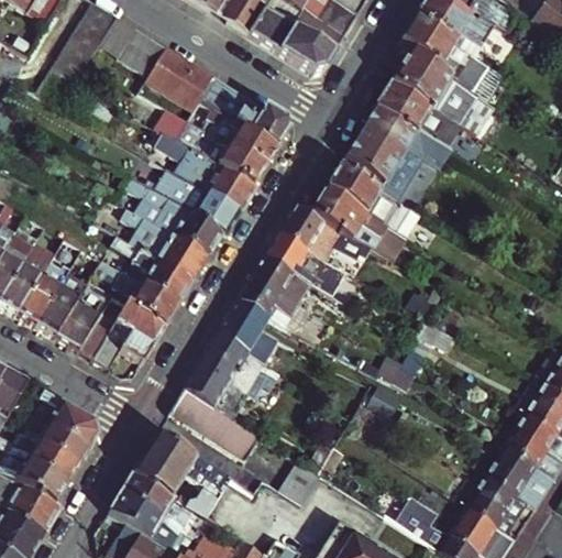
[(8,0),(25,11),(23,14),(20,12),(3,41),(28,54),(59,0),(8,0)]
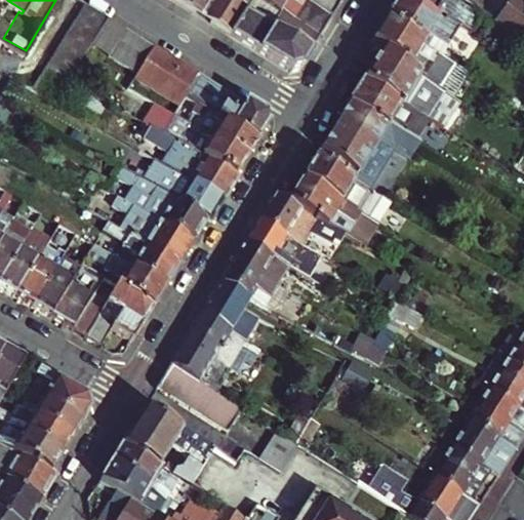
[(183,0),(231,30),(250,0),(183,0)]
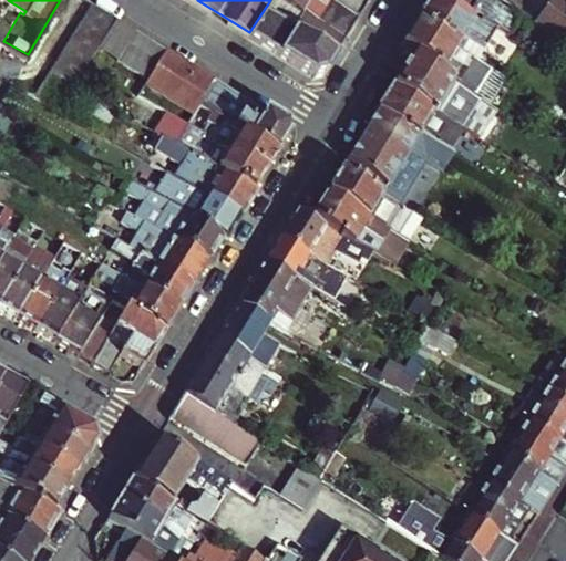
[(270,0),(249,32),(315,73),(326,69),(359,16),(359,14),(345,6),(338,0),(270,0)]
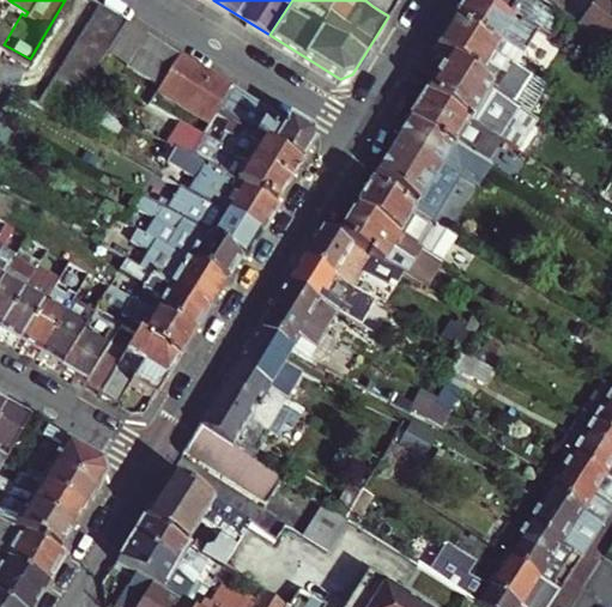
[(365,0),(373,6),(388,16),(398,0),(365,0)]
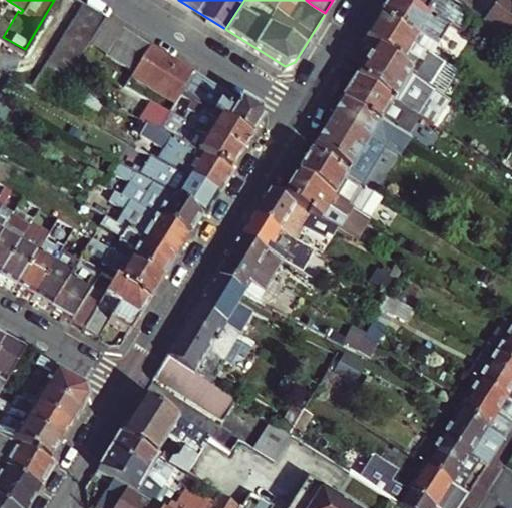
[(470,16),(448,0),(387,0),(377,17),(433,52),(451,23),(461,29),(470,16)]
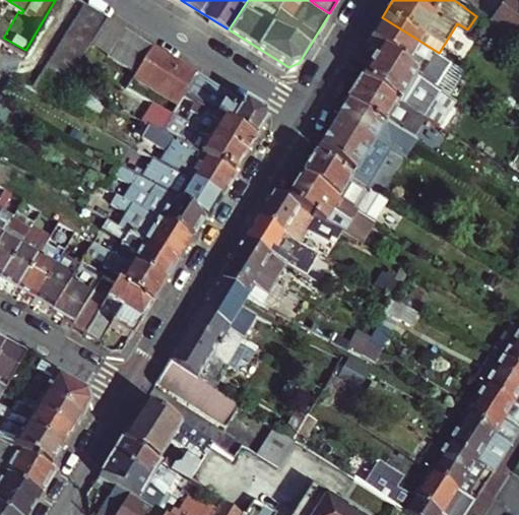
[(505,0),(492,19),(518,39),(518,0),(505,0)]
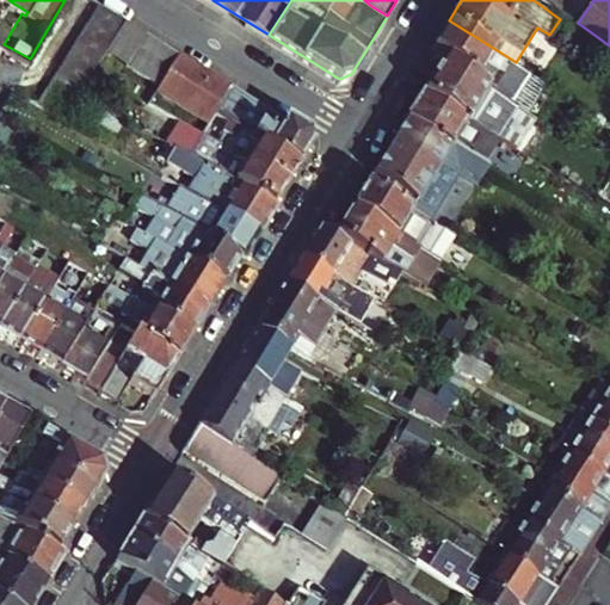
[(100,2),(92,14),(117,30),(124,17),(100,2)]
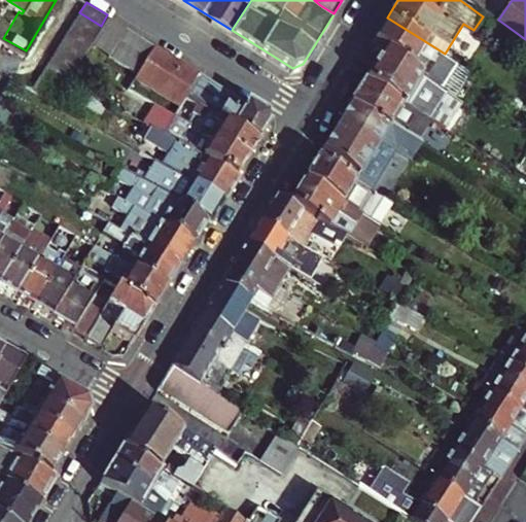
[(79,12),(72,25),(94,37),(101,26),(79,12)]
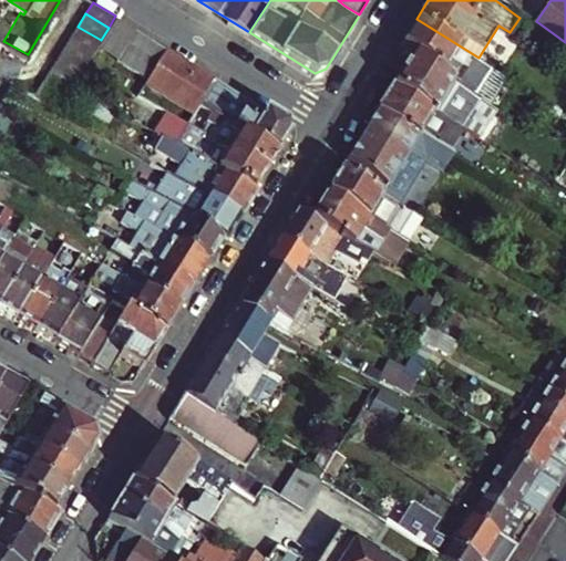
[(479,58),(417,19),(403,41),(413,48),(474,91),(479,82),(484,85),(490,76),(477,69),(483,60),(479,58)]
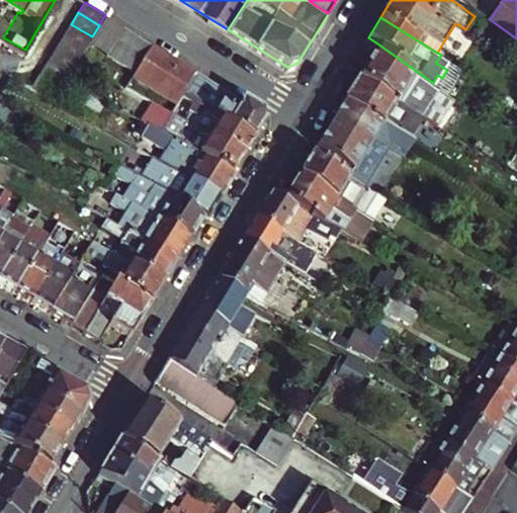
[(71,24),(65,35),(85,49),(92,36),(71,24)]
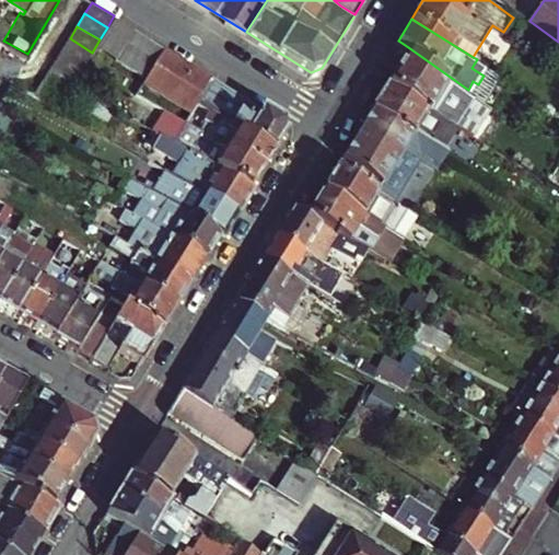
[(135,29),(117,58),(147,77),(165,47),(135,29)]
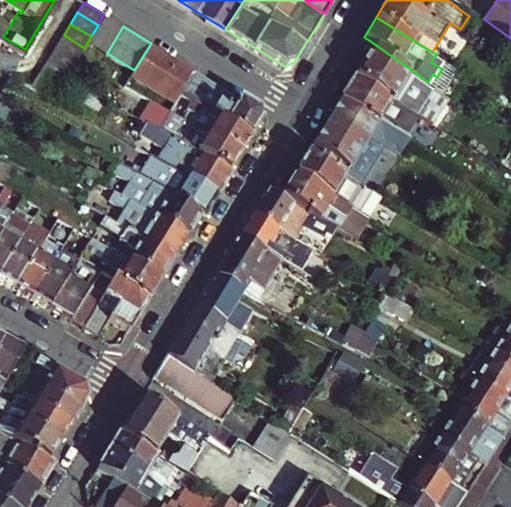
[(64,35),(57,46),(78,59),(84,48),(64,35)]
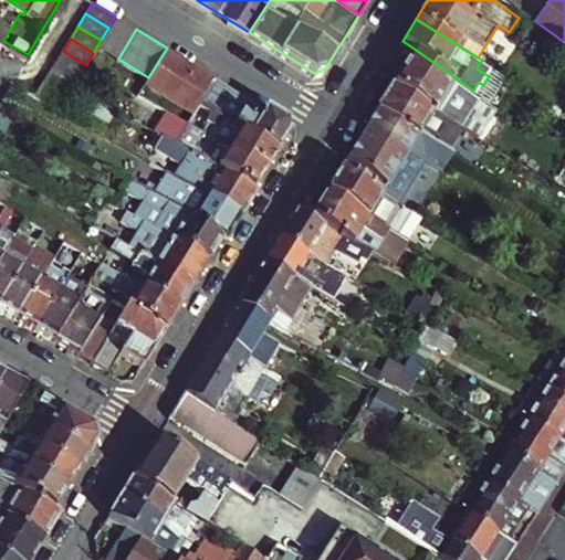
[(148,77),(140,91),(189,120),(197,107),(200,102),(215,77),(167,48),(148,77)]
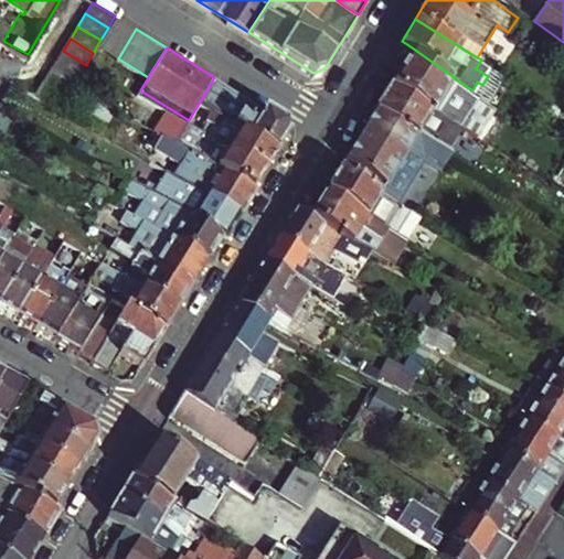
[(391,83),(432,108),(433,108),(443,93),(490,126),(501,110),(472,90),(412,47),(391,83)]
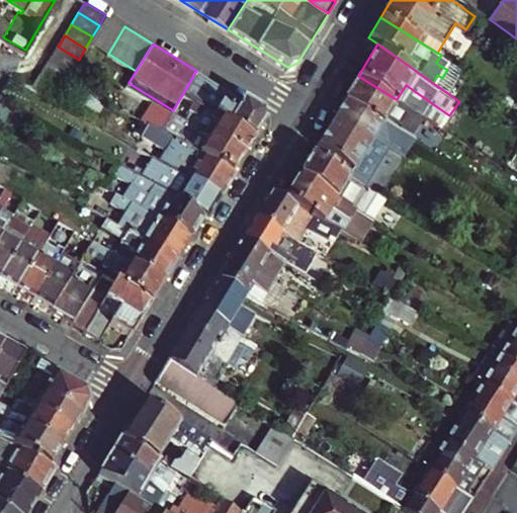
[(58,47),(50,58),(72,71),(79,60),(58,47)]
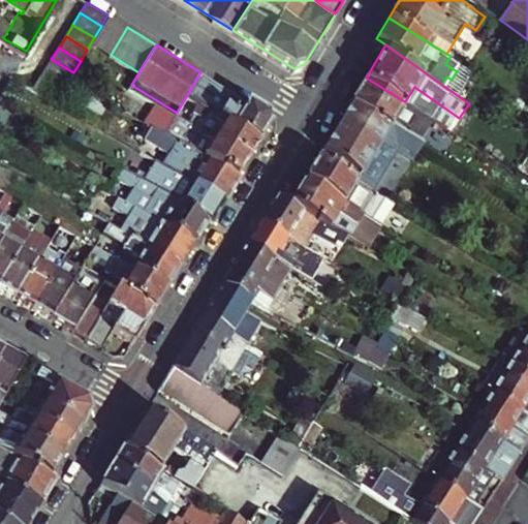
[(461,64),(451,56),(445,64),(457,71),(461,64)]
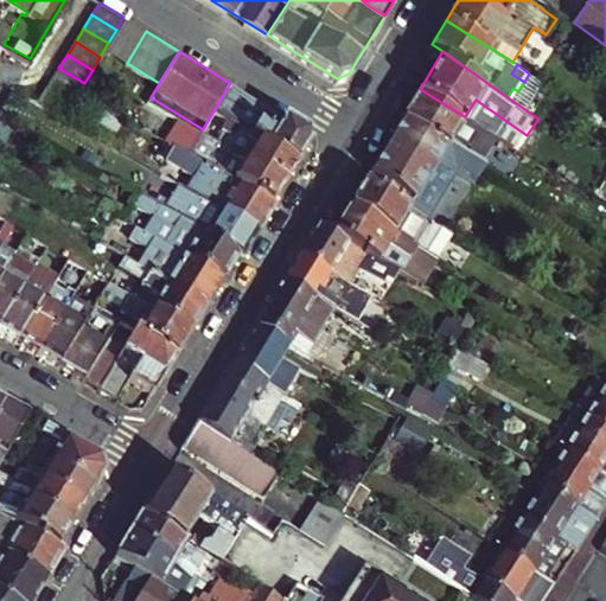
[(56,74),(81,88),(84,83),(58,68),(56,74)]
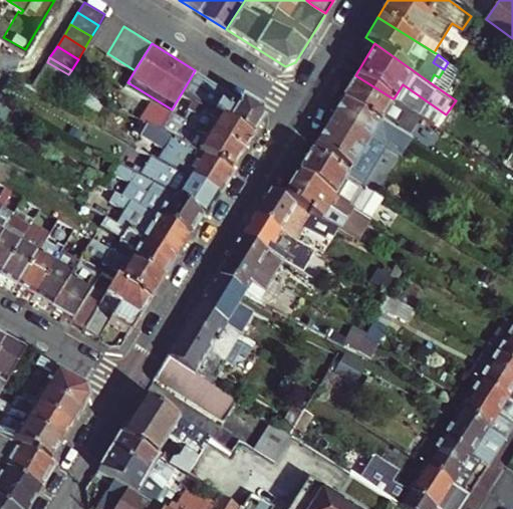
[(47,62),(43,68),(64,81),(68,74),(47,62)]
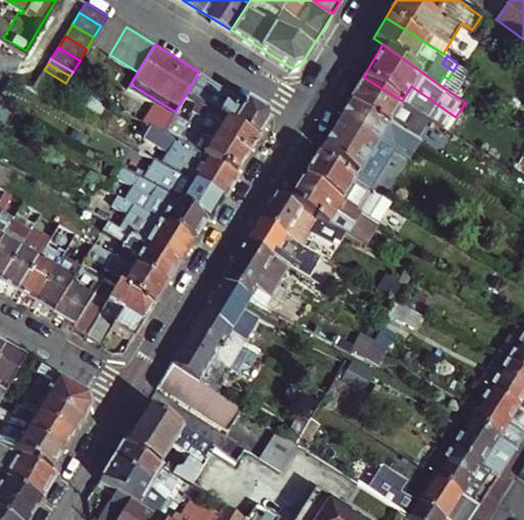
[(66,83),(44,70),(34,86),(56,98),(66,83)]
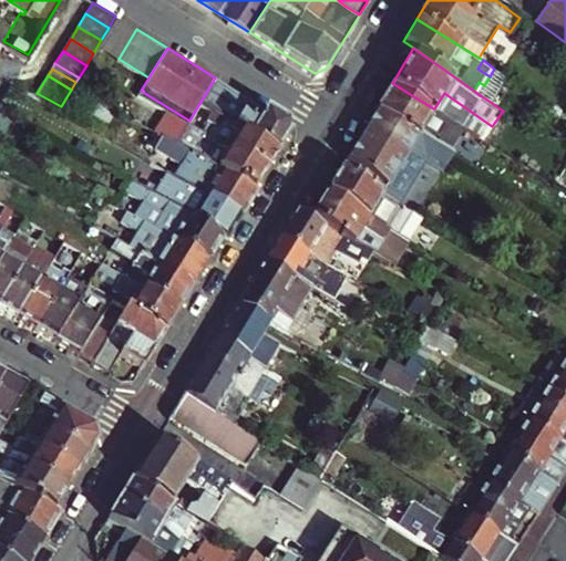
[(201,102),(225,117),(277,148),(288,132),(286,121),(215,78),(201,102)]
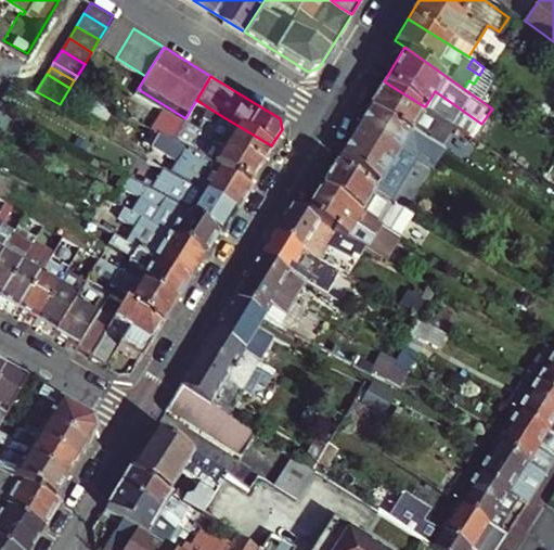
[(424,106),(384,81),(370,104),(409,128),(411,125),(411,126),(424,106)]
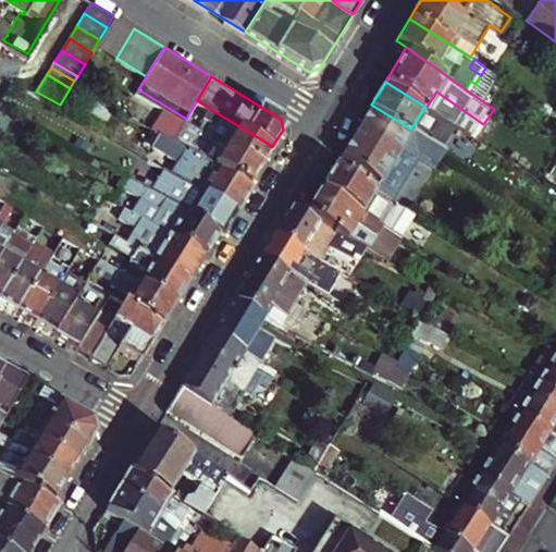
[(197,100),(194,106),(205,112),(197,125),(210,133),(221,115),(197,100)]
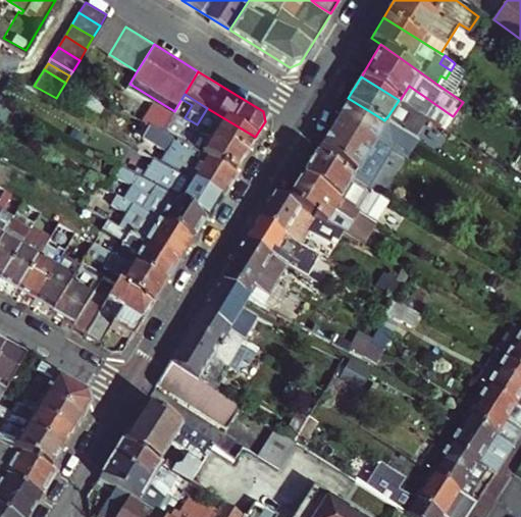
[(384,120),(348,98),(343,106),(319,145),(357,167),(351,177),(367,188),(392,146),(408,156),(419,138),(413,134),(392,120),(386,118),(386,117),(384,120)]
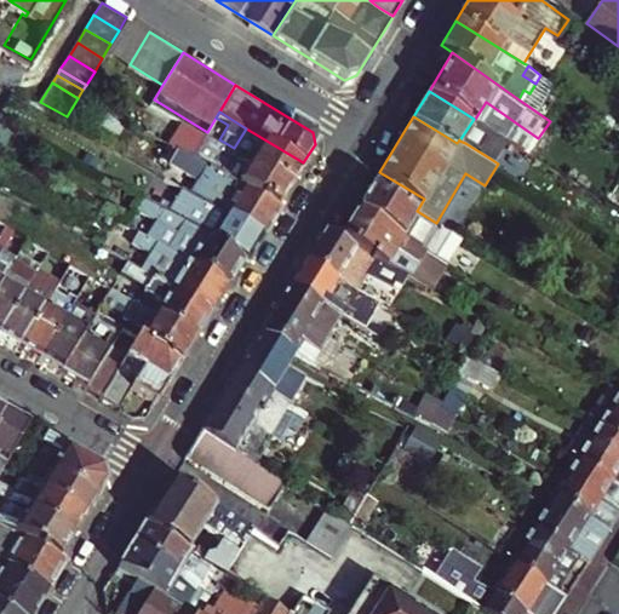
[(246,128),(234,148),(291,183),(303,162),(246,128)]
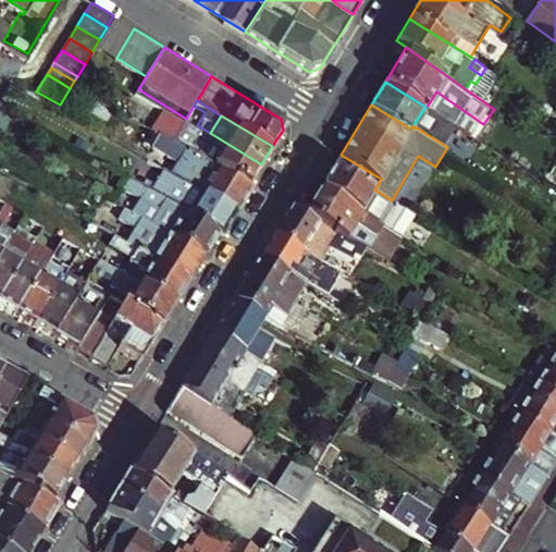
[(443,129),(424,118),(418,129),(441,143),(444,138),(440,135),(443,129)]
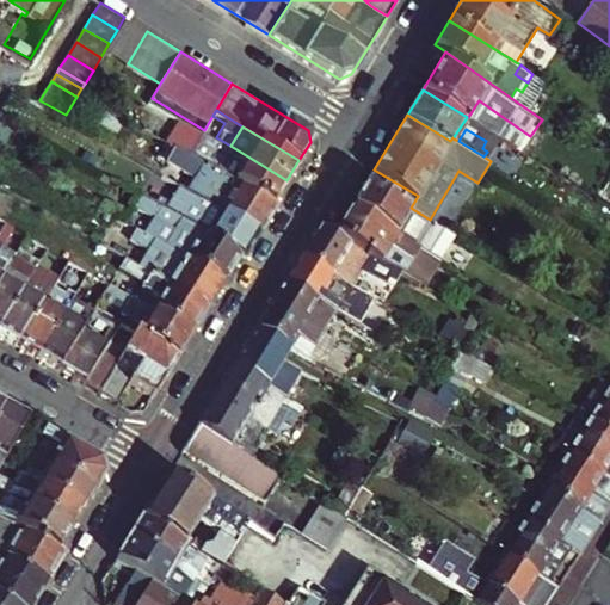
[(219,167),(276,201),(287,180),(230,146),(216,137),(204,130),(197,141),(213,152),(223,158),(219,167)]
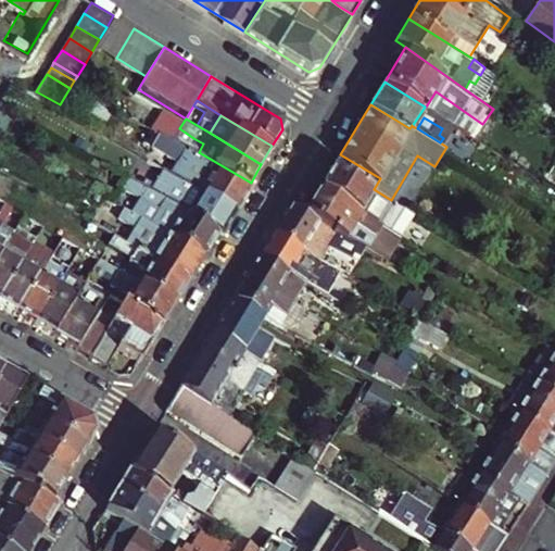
[(151,130),(159,135),(161,132),(153,126),(151,130)]
